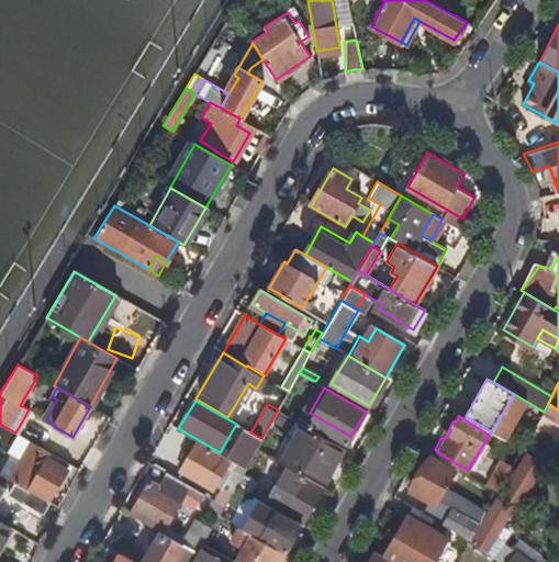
[(324,482),(344,449),(301,424),(279,461),(294,471),(297,465),(324,482)]
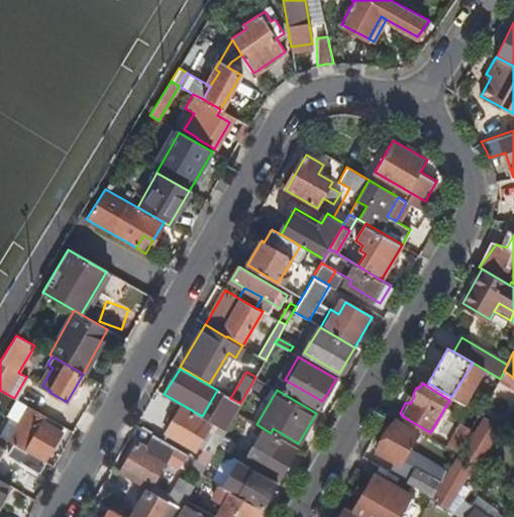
[(227,396),(212,422),(225,429),(235,412),(240,403),(230,398),(227,396)]
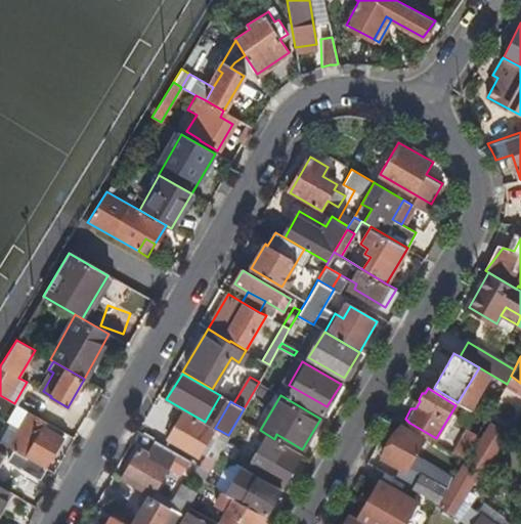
[(44,467),(64,432),(28,410),(4,445),(10,448),(43,467),(44,467)]
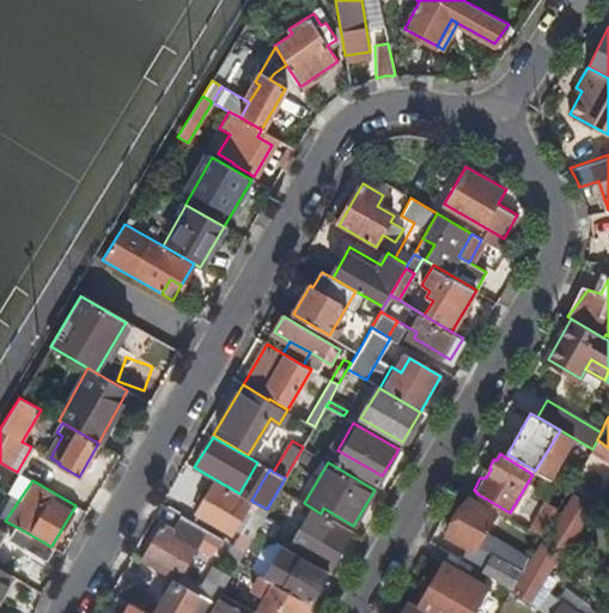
[(232,534),(238,523),(250,503),(214,483),(196,514),(232,534)]
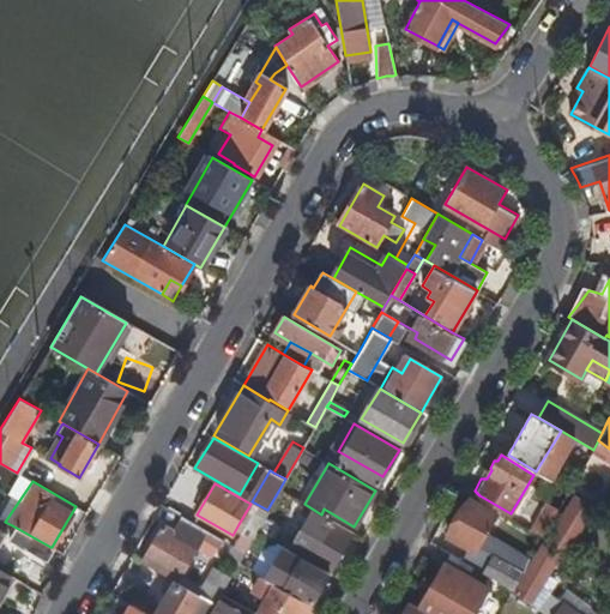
[(574,495),(548,541),(565,551),(591,505),(574,495)]
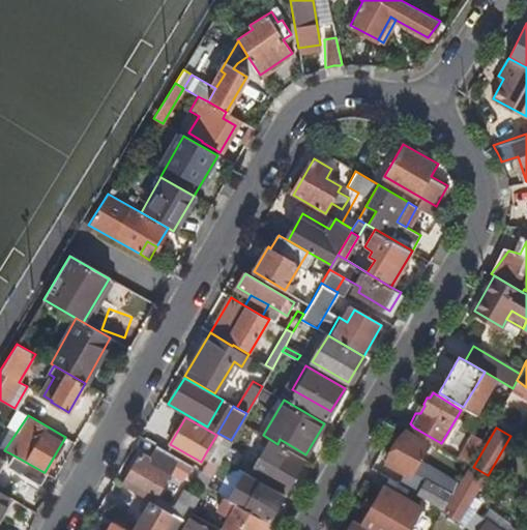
[(405,473),(399,483),(409,489),(443,508),(459,481),(419,460),(429,443),(406,431),(387,463),(405,473)]
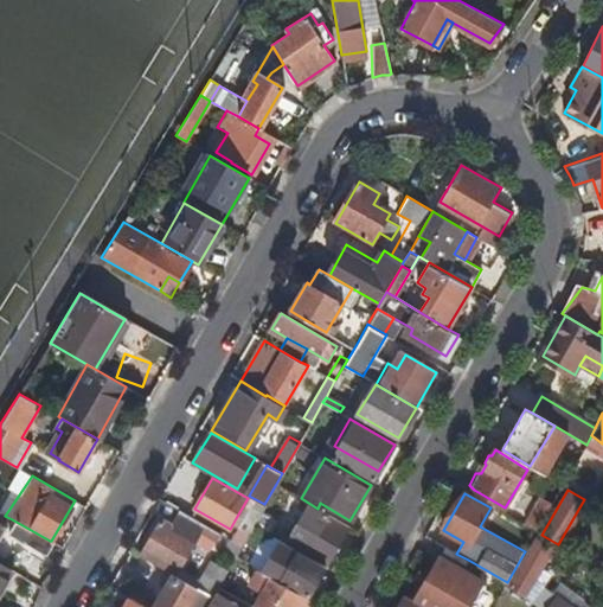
[(249,496),(248,498),(236,518),(251,526),(252,525),(260,512),(264,504),(249,496)]
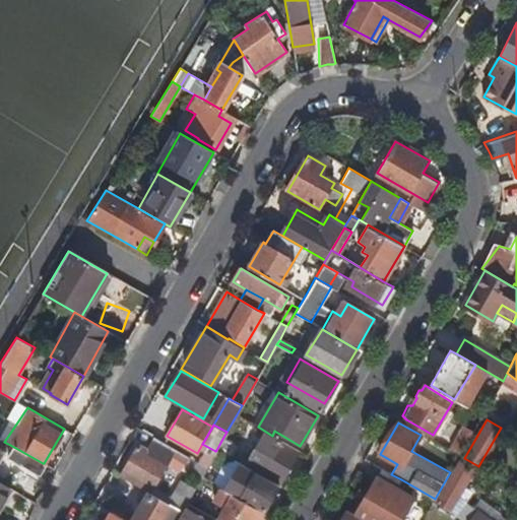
[(471,431),(464,427),(451,449),(459,453),(471,431)]
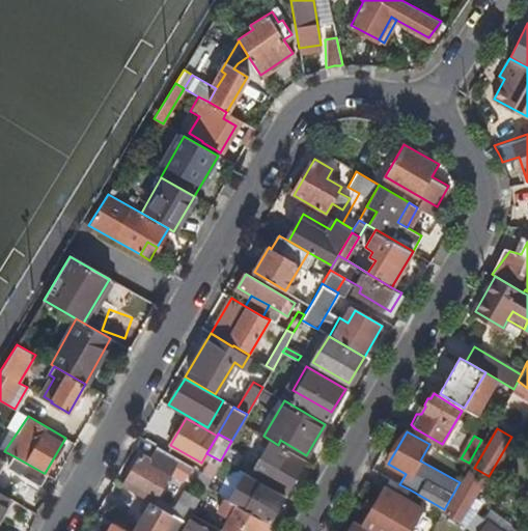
[(183,478),(191,466),(159,447),(151,459),(142,453),(123,483),(154,501),(171,472),(183,478)]
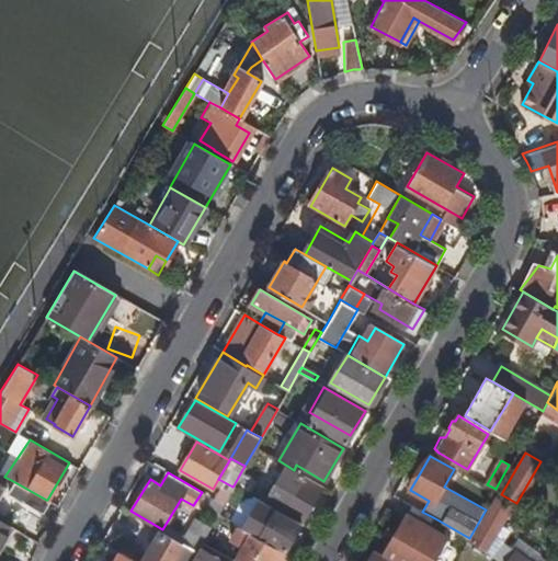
[(252,480),(240,473),(234,485),(246,492),(252,480)]
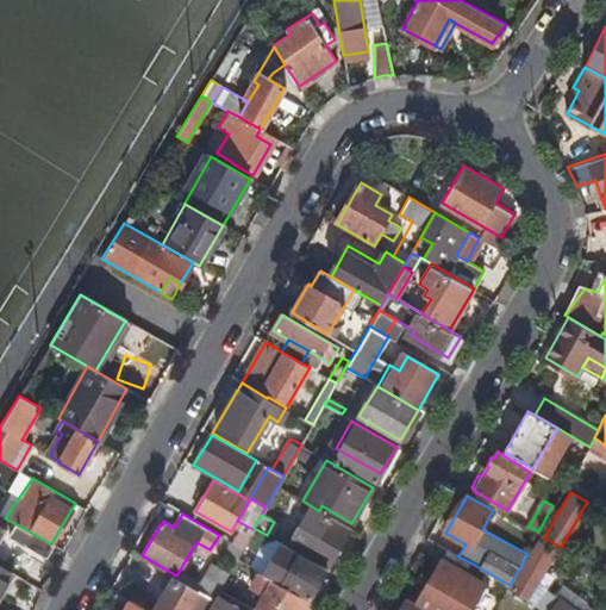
[(328,565),(349,528),(330,517),(323,528),(316,524),(312,529),(300,522),(288,542),(328,565)]
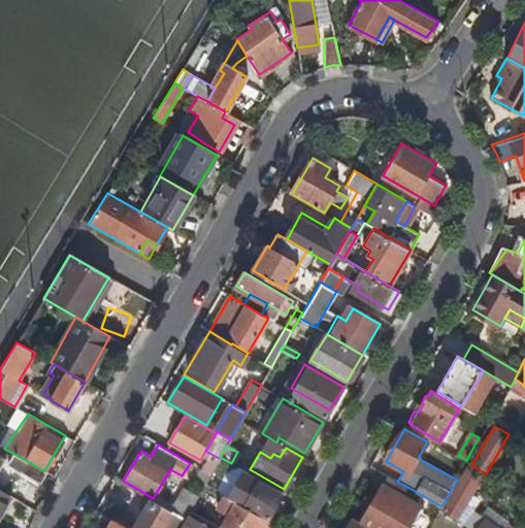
[(37,481),(43,470),(10,452),(4,464),(17,471),(18,469),(37,481)]
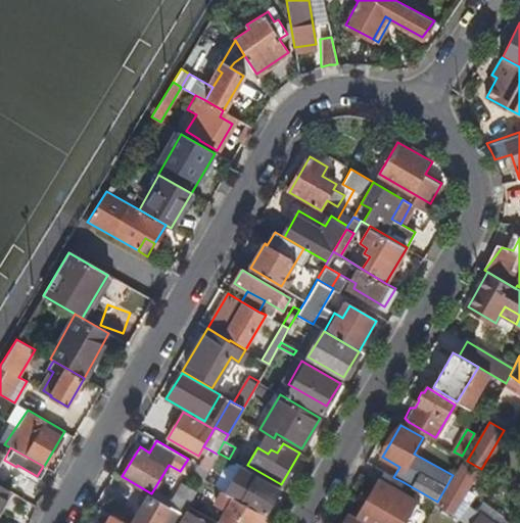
[(204,458),(200,466),(207,470),(211,462),(204,458)]
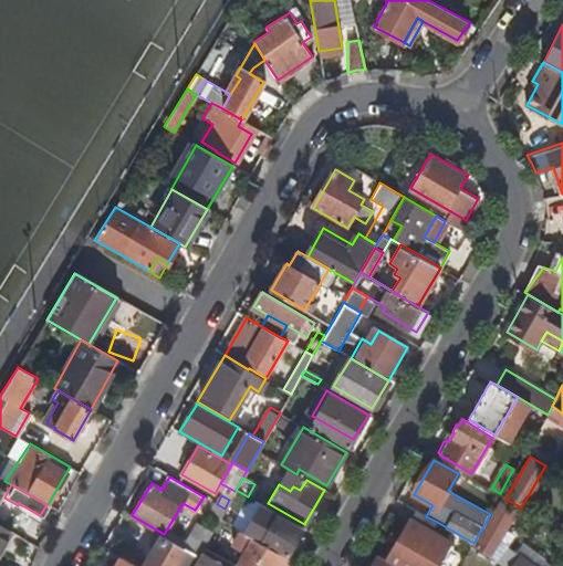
[(208,519),(216,523),(219,519),(225,509),(217,504),(208,519)]
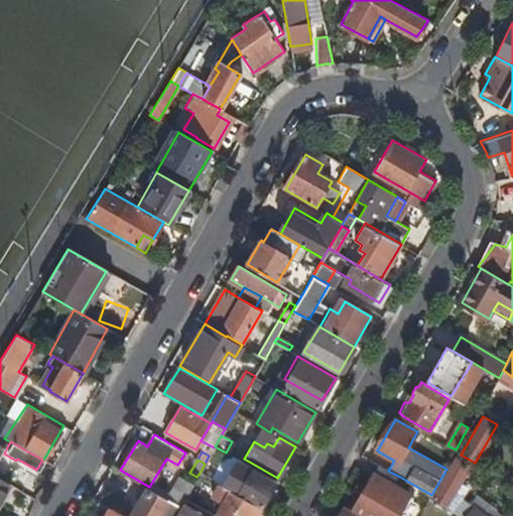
[(455,462),(430,499),(444,507),(449,499),(468,470),(455,462)]
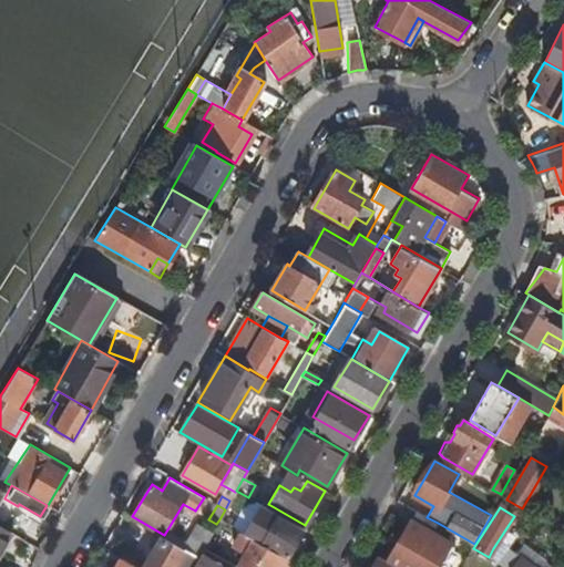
[(432,533),(438,523),(427,517),(417,511),(388,560),(398,566),(436,566),(450,544),(432,533)]
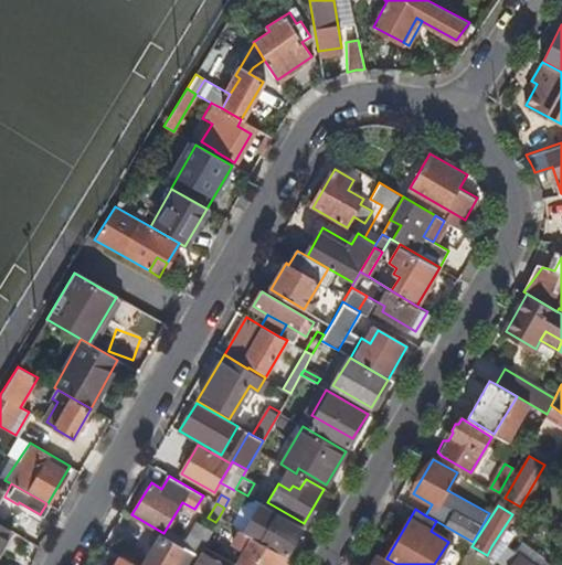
[(276,512),(260,541),(286,555),(303,526),(276,512)]
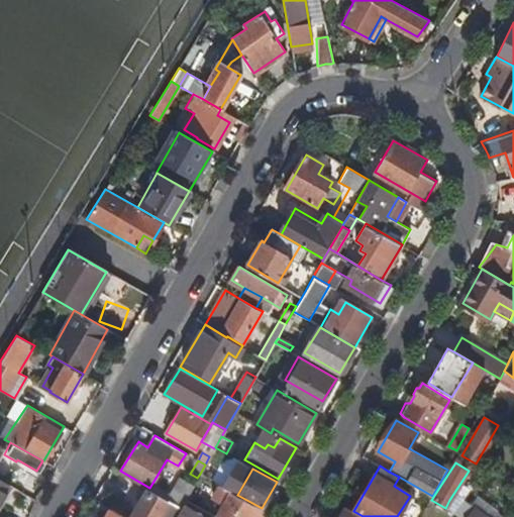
[(181,477),(167,500),(180,508),(182,504),(185,500),(194,485),(181,477)]
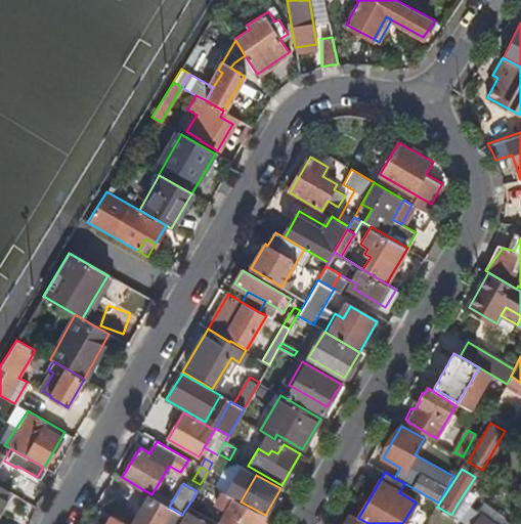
[(7,496),(9,492),(0,487),(0,523),(9,523),(22,505),(7,496)]
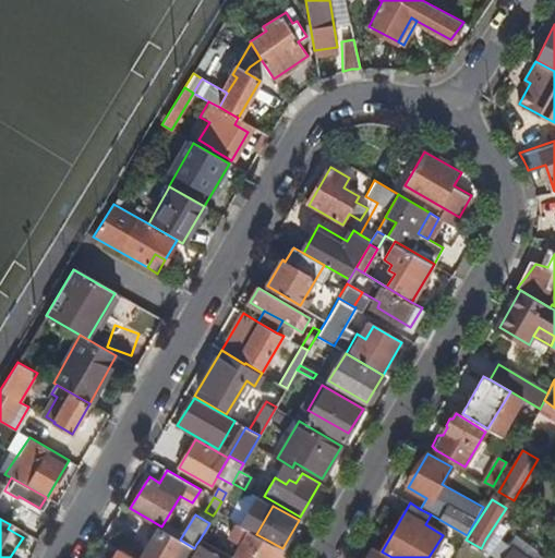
[(277,557),(282,549),(282,548),(256,534),(239,524),(230,538),(241,545),(233,557),(277,557)]
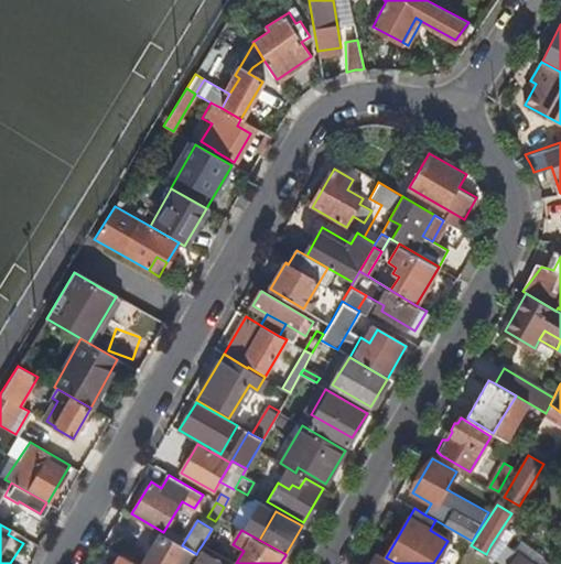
[(190,563),(196,554),(182,545),(162,534),(144,563),(190,563)]
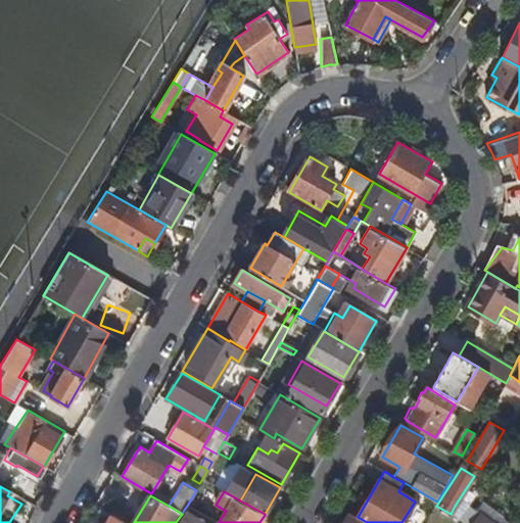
[(106,503),(101,510),(123,522),(127,515),(106,503)]
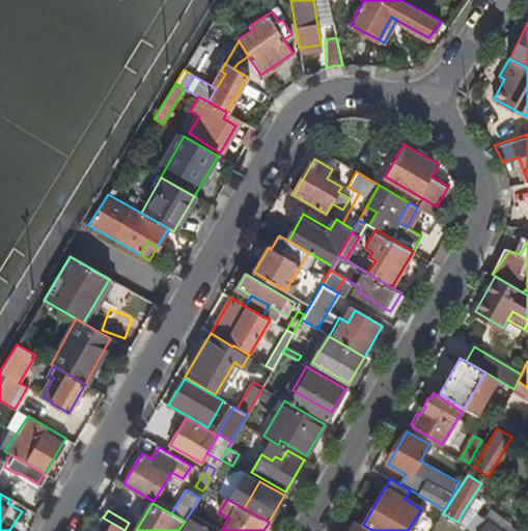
[(462,513),(457,522),(465,528),(471,521),(462,513)]
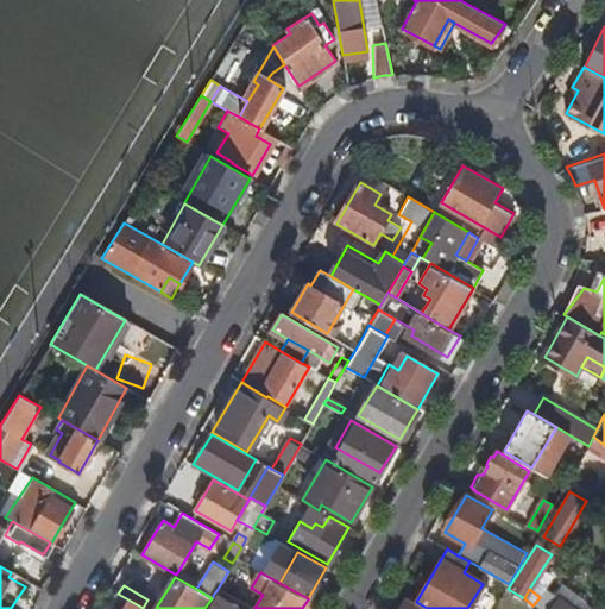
[(571,608),(558,598),(556,601),(544,591),(540,597),(533,606),(531,607),(535,608),(571,608)]
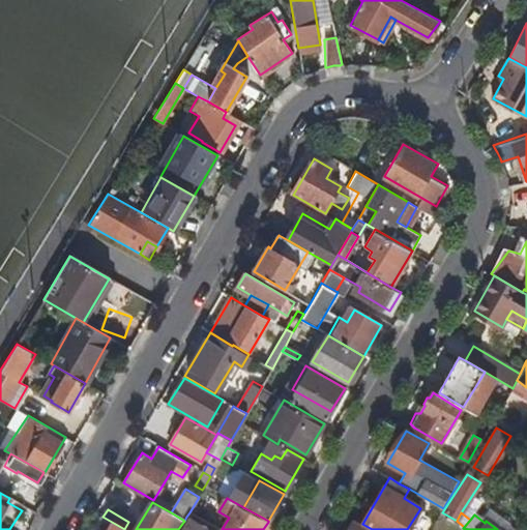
[(125,529),(124,529),(103,517),(96,528),(100,529),(125,529)]
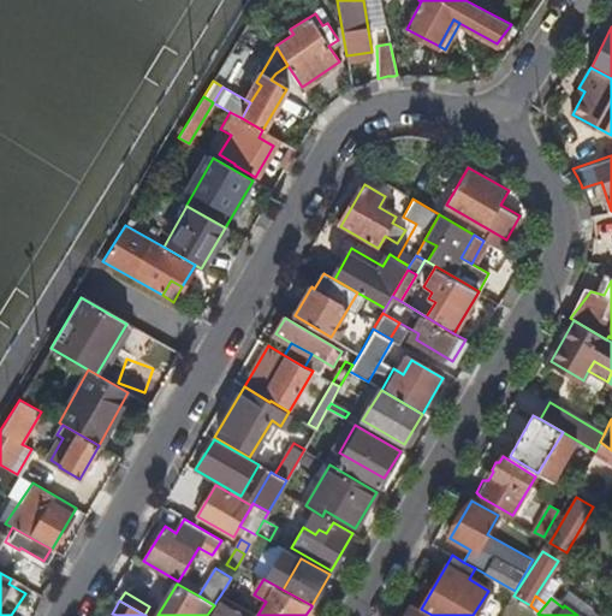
[(243,615),(217,600),(214,605),(207,615),(243,615)]
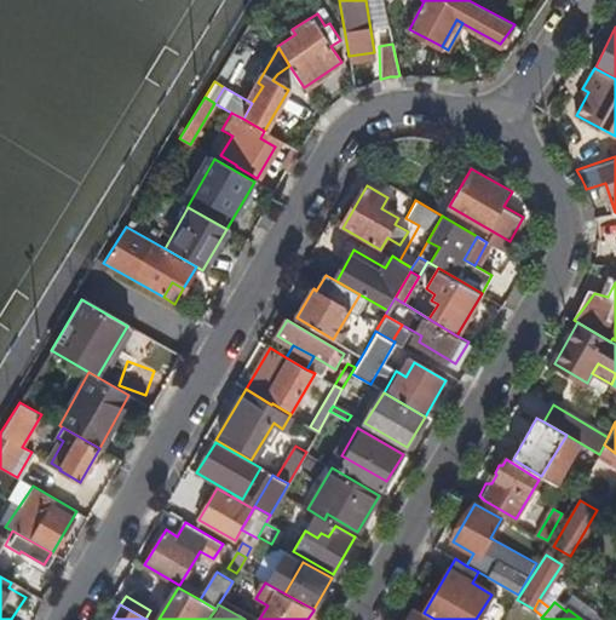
[(435,619),(424,613),(414,608),(407,619),(435,619)]
